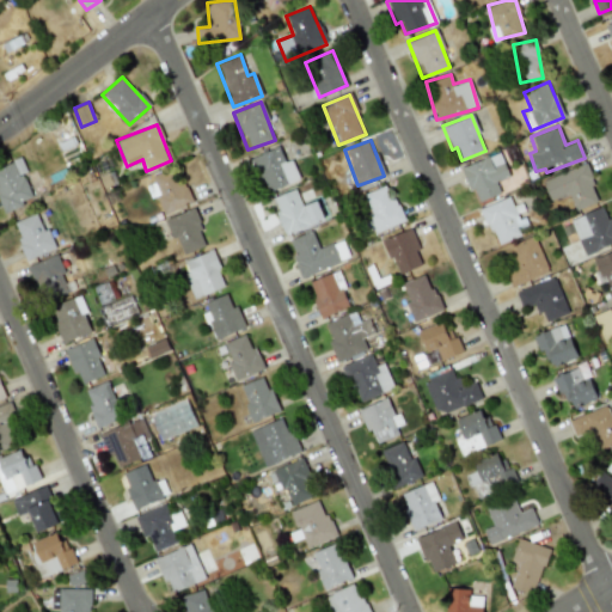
[(299,178),(291,159),(285,161),(279,146),(251,158),(265,193),(299,178)]
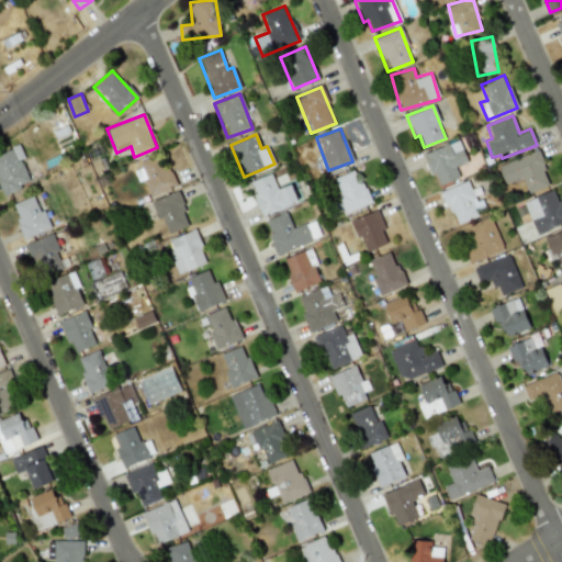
[(424,153),(436,186),(459,178),(454,167),(467,163),(458,141),(424,153)]
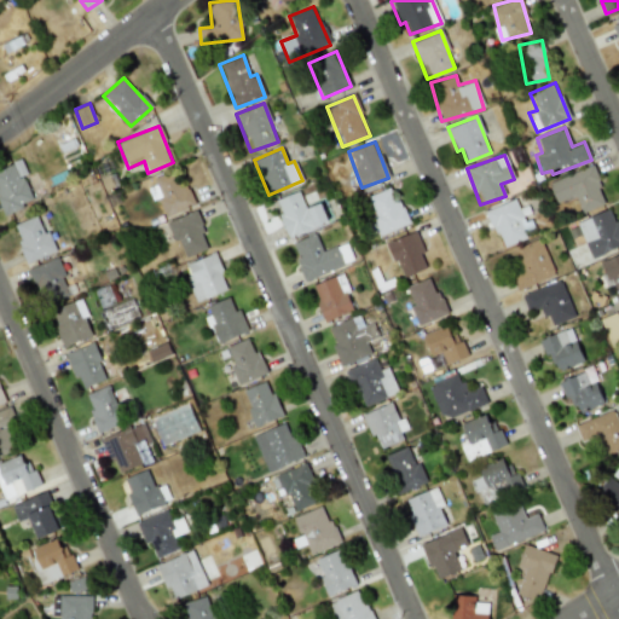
[(0,167),(0,203),(4,213),(33,201),(22,175),(25,173),(21,160),(0,167)]
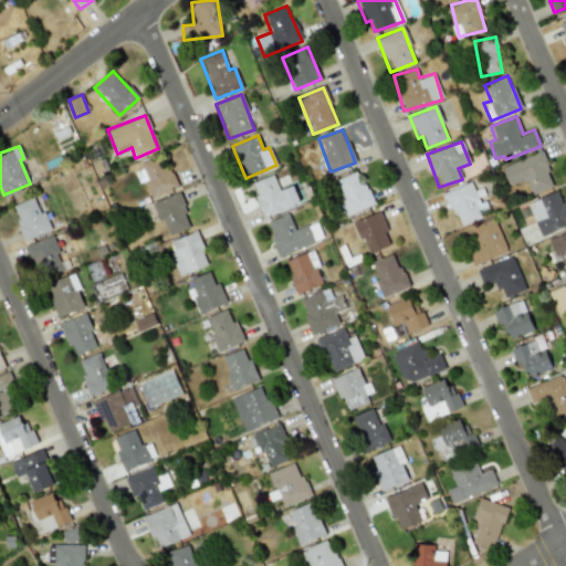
[(501,167),(507,185),(525,178),(531,195),(554,186),(541,152),(501,167)]
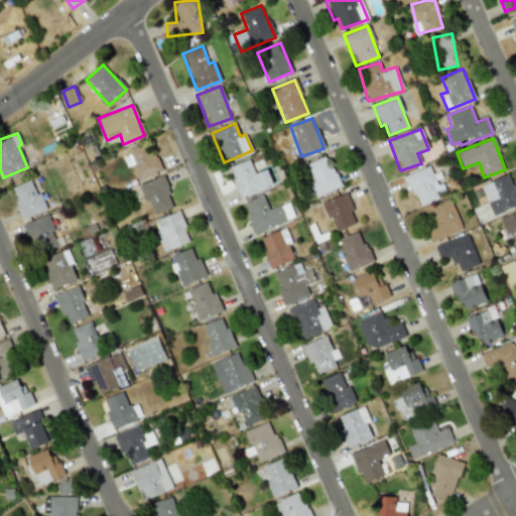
[(136,181),(160,170),(146,140),(127,149),(129,153),(124,156),(136,181)]
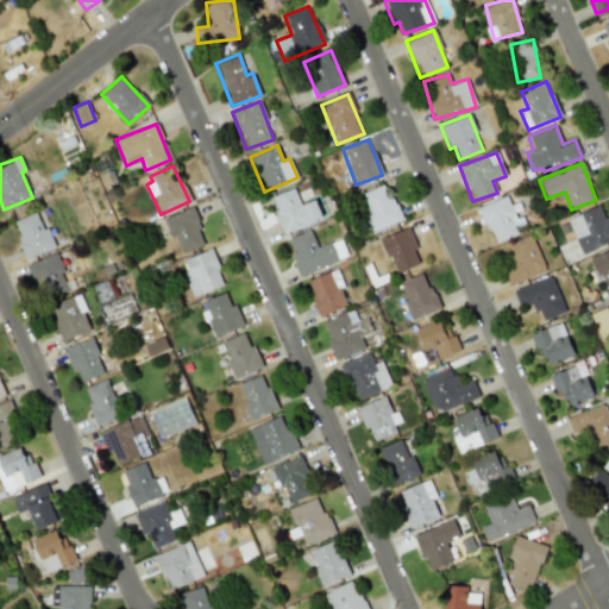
[(375,231),(401,220),(384,183),(359,195),(375,231)]
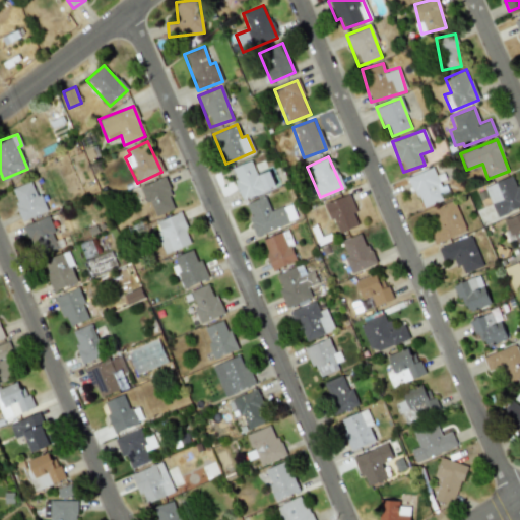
[(242,198),(274,187),(269,171),(256,175),(251,160),(231,168),(242,198)]
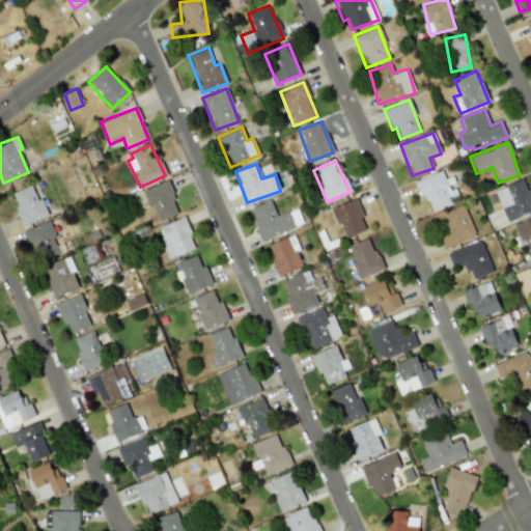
[(418,178),(428,212),(452,204),(450,198),(457,196),(454,188),(448,190),(442,171),(418,178)]
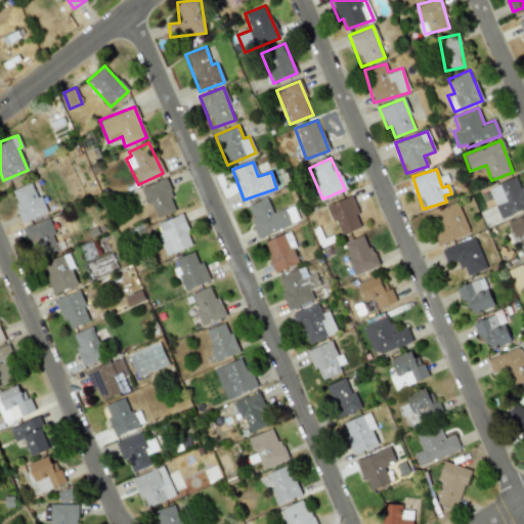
[(523,208),(523,193),(517,176),(487,187),(499,218),(523,208)]
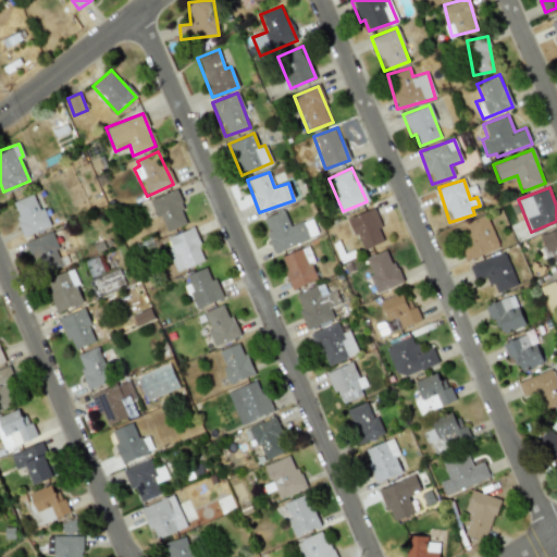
[(164,233),(188,222),(174,189),(150,199),(164,233)]
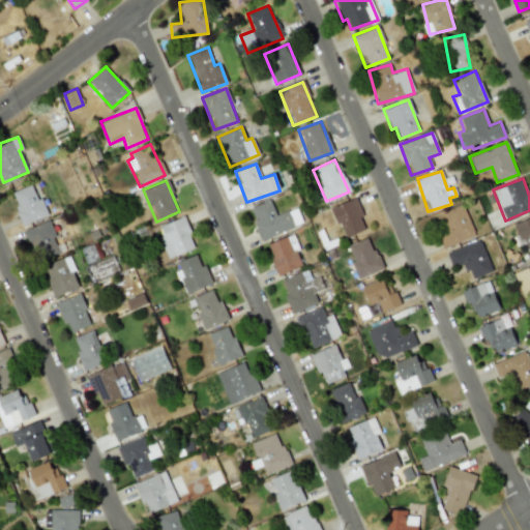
[(10,193),(23,225),(47,215),(33,183),(10,193)]
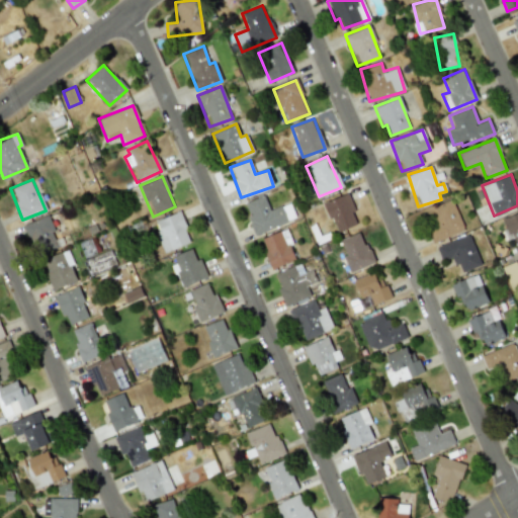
[(335,233),(356,225),(351,212),(354,211),(347,193),(324,202),(335,233)]
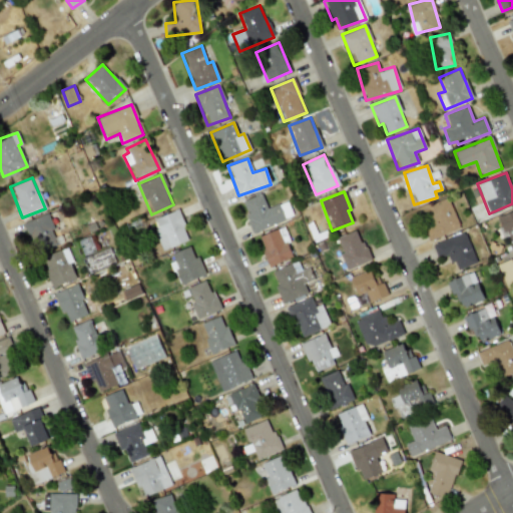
[(240,201),(252,232),(285,220),(278,203),(267,207),(261,193),(240,201)]
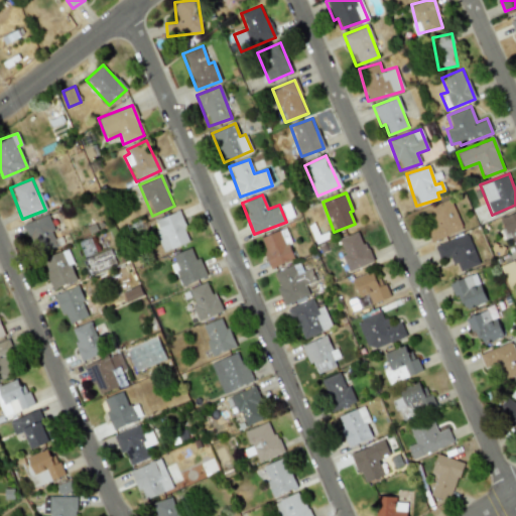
[(430,206),(434,216),(430,217),(434,226),(425,230),(430,242),(462,230),(449,199),(430,206)]
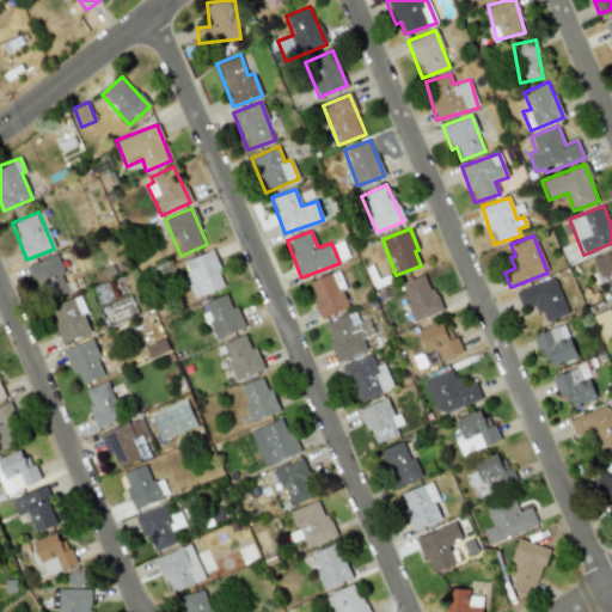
[(183,261),(188,271),(183,274),(193,298),(225,286),(212,250),(183,261)]
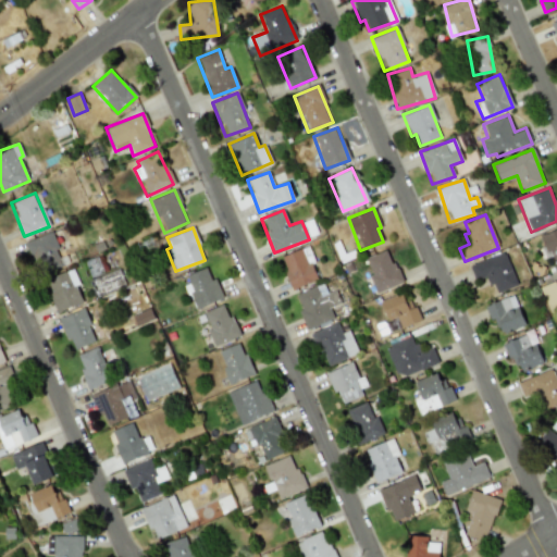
[(556,227),(539,234),(546,258),(552,256),(555,265),(556,264),(556,227)]
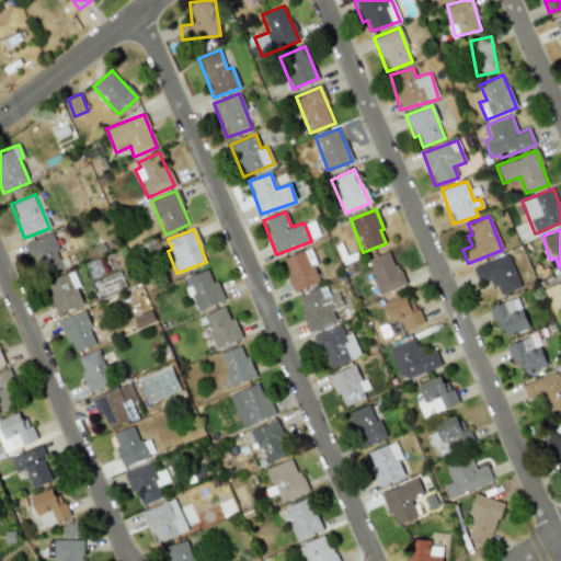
[(25,243),(38,277),(63,267),(56,250),(58,249),(52,232),(25,243)]
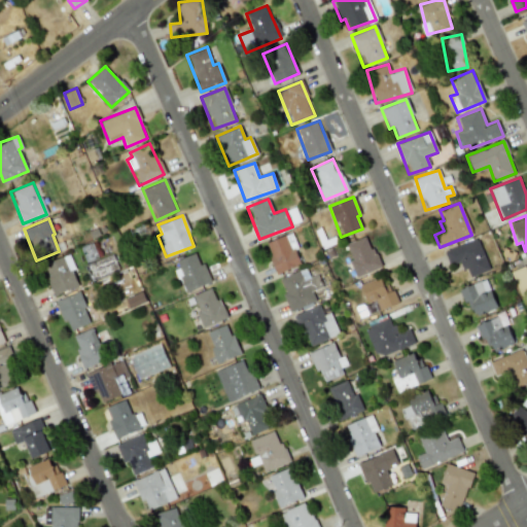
[(276,274),(302,265),(289,233),(264,243),(276,274)]
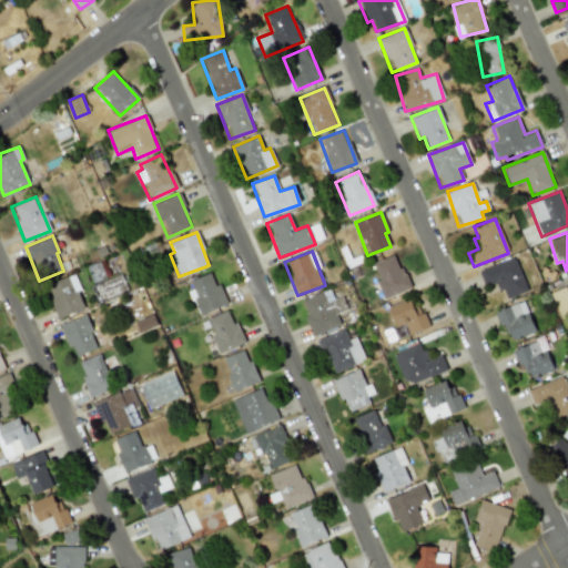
[(408,287),(395,254),(373,263),(378,280),(369,283),(376,300),(408,287)]
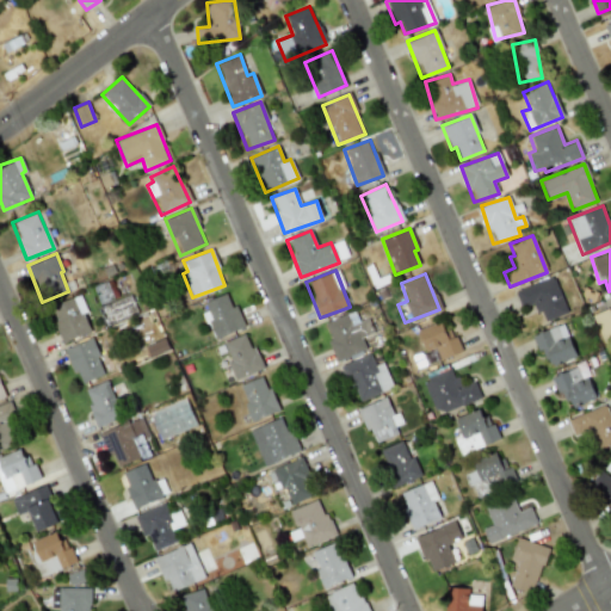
[(542,322),(567,313),(553,276),(513,291),(519,308),(534,302),(542,322)]
